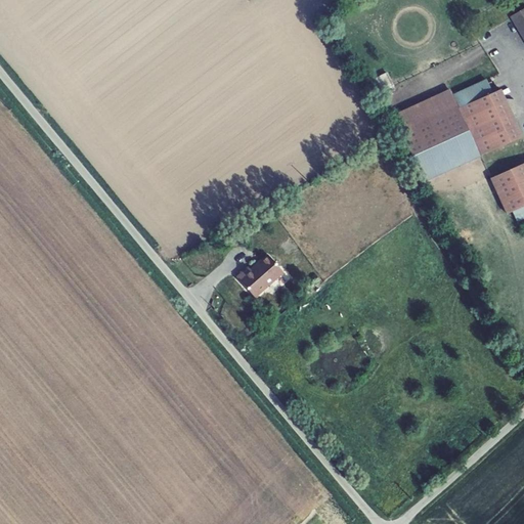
[(523,10),(514,16),(523,34),(523,10)]
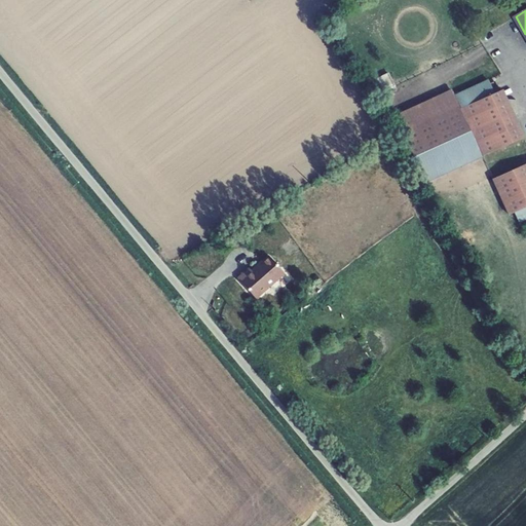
[(525,34),(516,16),(513,19),(525,40),(525,34)]
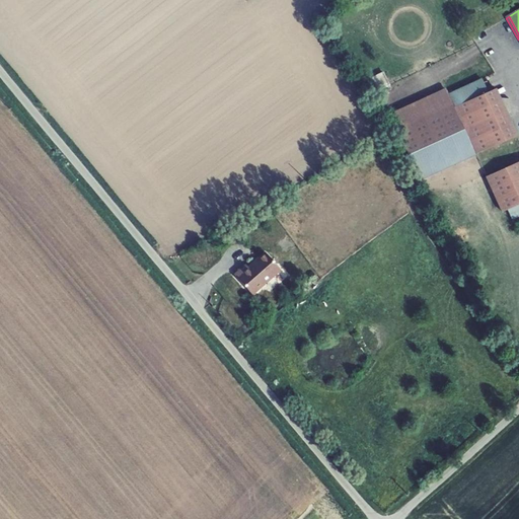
[(454,105),(455,107),(488,92),(483,79),(449,94),(454,105)]
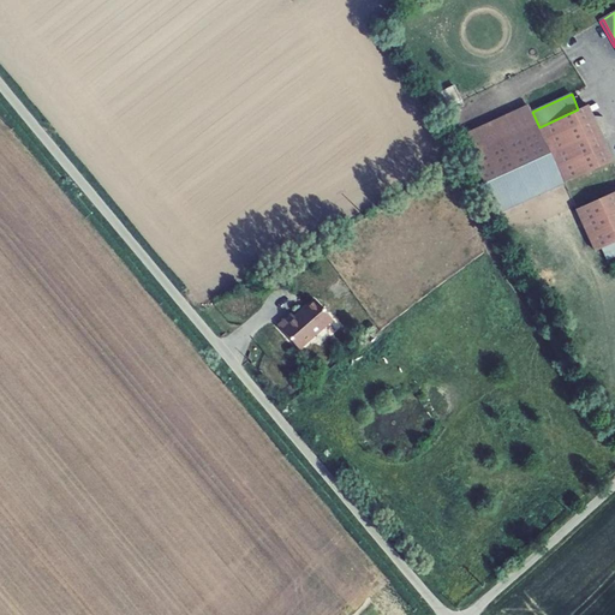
[(470,156),(538,125),(532,112),(529,106),(461,137),(470,156)]
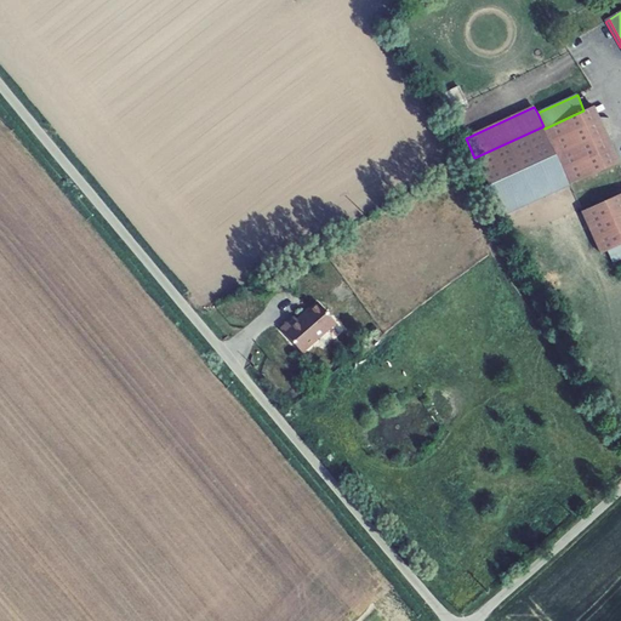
[(570,184),(619,163),(593,107),(584,110),(545,129),(570,184)]
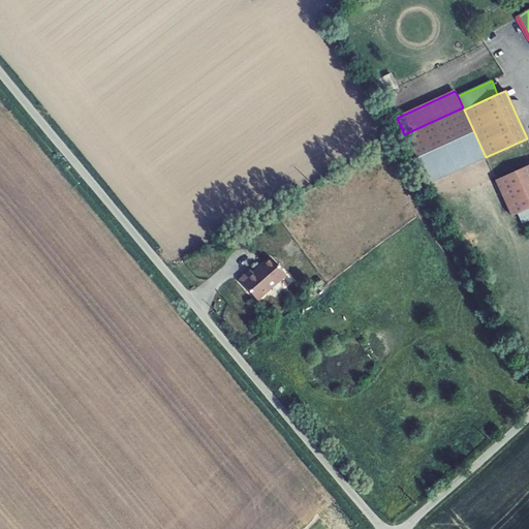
[(463,107),(404,134),(428,184),(486,157),(464,110),(463,107)]
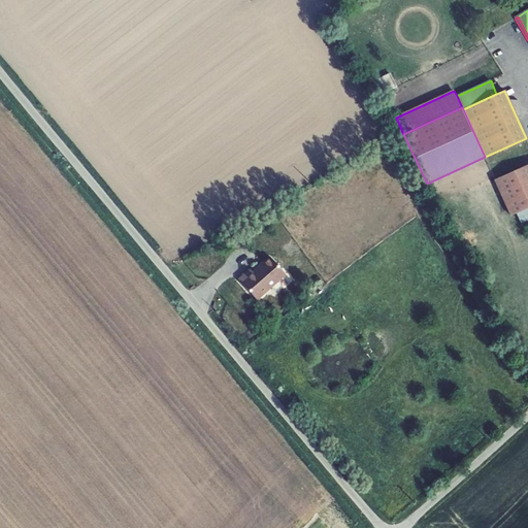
[(527,164),(495,179),(510,216),(519,212),(527,207),(527,164)]
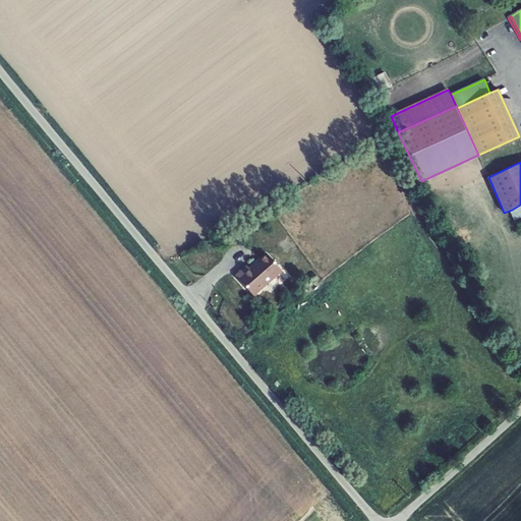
[(520,216),(520,205),(512,210),(516,219),(520,216)]
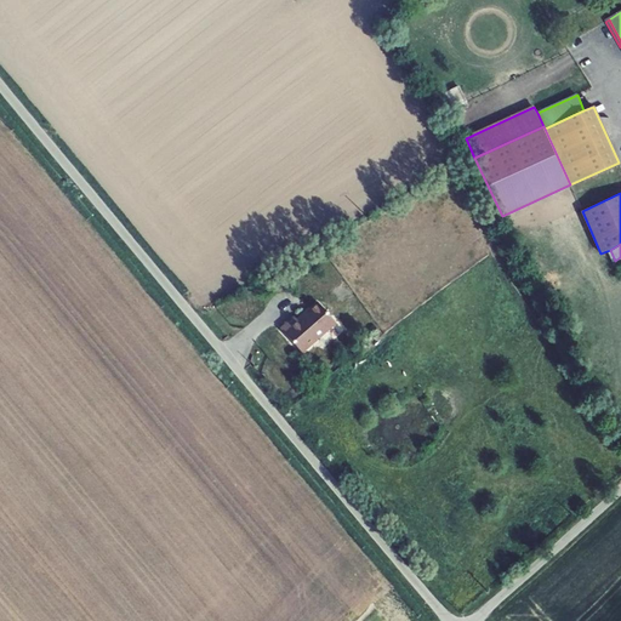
[(295,317),(280,329),(301,353),(336,323),(318,302),(297,320),(295,317)]
